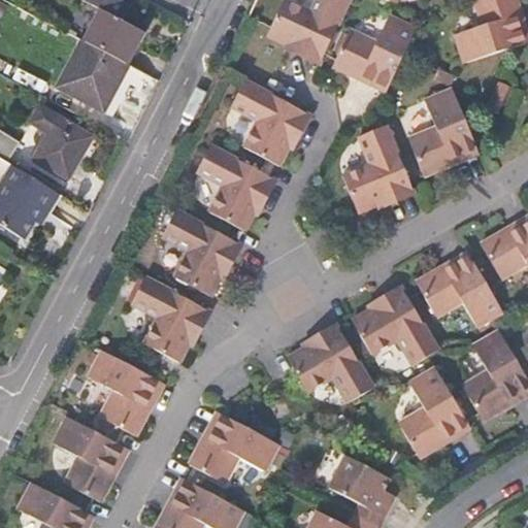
[(79,0),(78,2),(62,32),(81,42),(124,64),(139,33),(117,22),(125,5),(113,0),(79,0)]
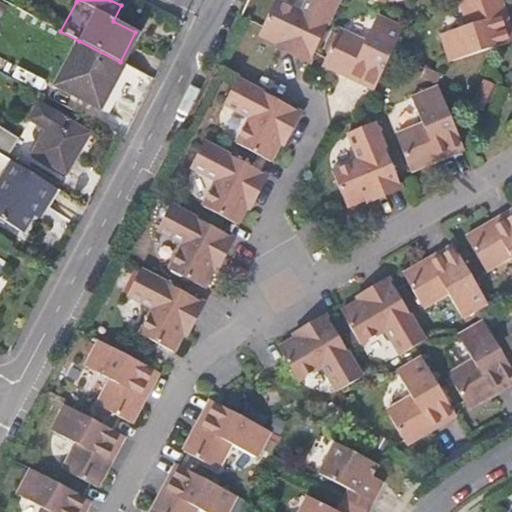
[(274,0),(262,26),(258,35),(268,39),(277,43),(311,59),(314,54),(338,0),(305,0),(300,10),(276,0),(274,0)]
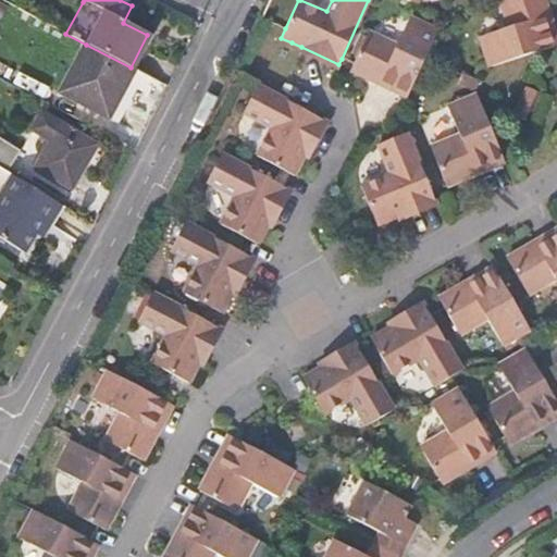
[(479,37),(489,67),(555,45),(544,10),(547,9),(544,0),(500,0),(509,27),(479,37)]
